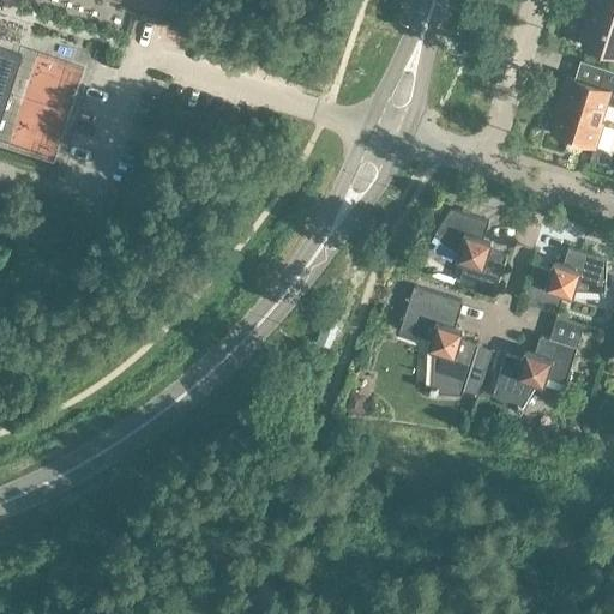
[(593,13),(590,23),(583,44),(613,54),(613,0),(591,0),(588,11),(593,13)]
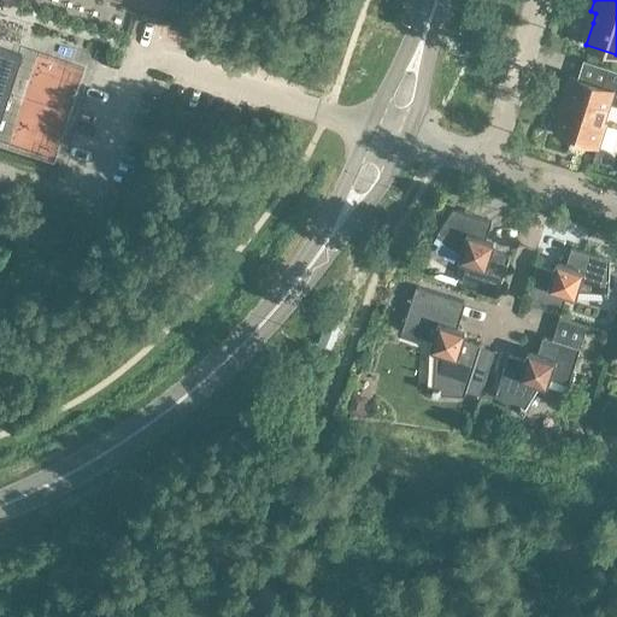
[(0,123),(22,56),(0,48),(0,123)]
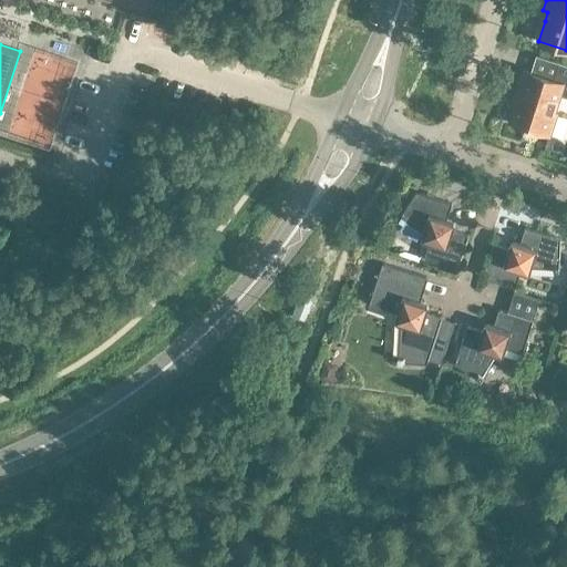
[(521,92),(516,105),(511,122),(525,126),(524,129),(549,137),(557,113),(554,112),(558,95),(566,98),(566,65),(559,63),(554,81),(524,71),(516,91),(521,92)]
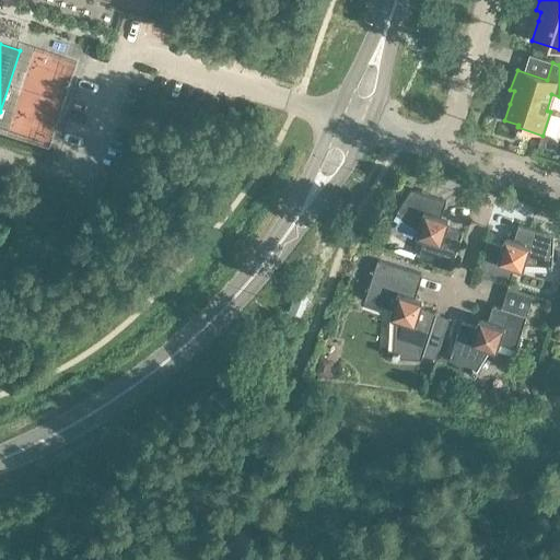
[(440,221),(442,217),(446,201),(411,190),(394,217),(398,220),(399,219),(418,230),(416,235),(417,237),(424,240),(419,256),(452,267),(463,233),(442,226),(440,221)]
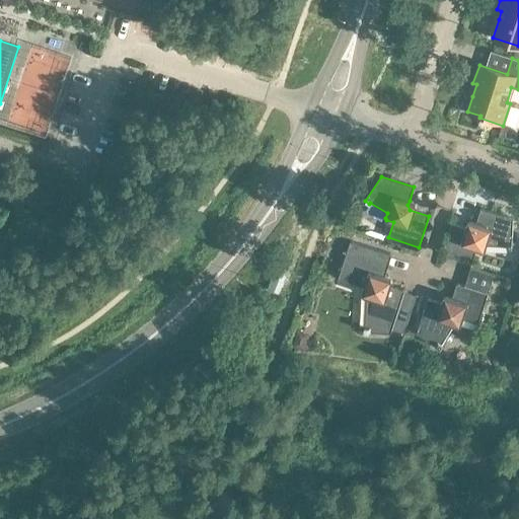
[(469,229),(465,227),(451,223),(441,254),(471,265),(476,249),(483,251),(485,250),(487,245),(507,246),(507,247),(512,248),(513,219),(480,208),(474,226),(469,229)]
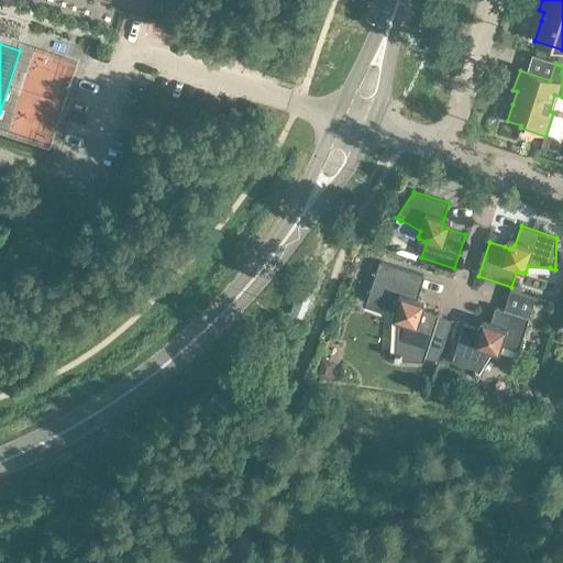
[(416,305),(418,299),(424,276),(379,262),(366,302),(394,311),(392,318),(393,320),(398,322),(397,354),(395,354),(395,360),(423,362),(439,316),(418,309),(416,305)]
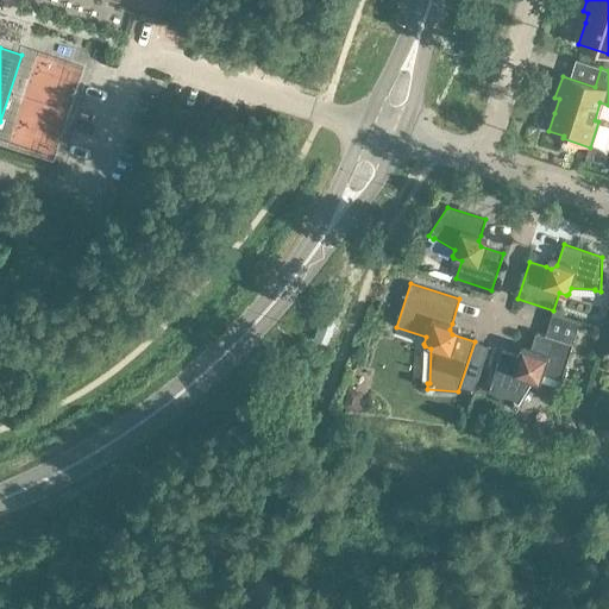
[(523,357),(518,356),(501,350),(488,391),(516,409),(520,405),(518,403),(532,381),(538,383),(540,382),(544,375),(560,380),(572,345),(535,333),(528,355),(523,357)]
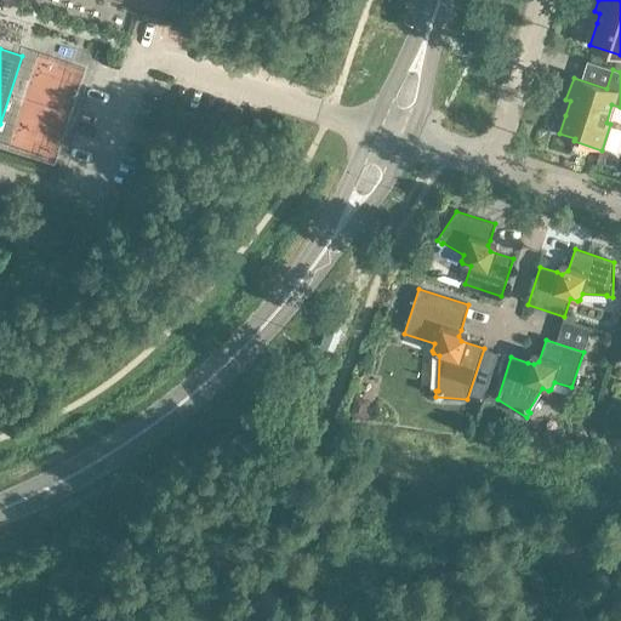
[(366,398),(355,396),(351,414),(363,416),(366,398)]
